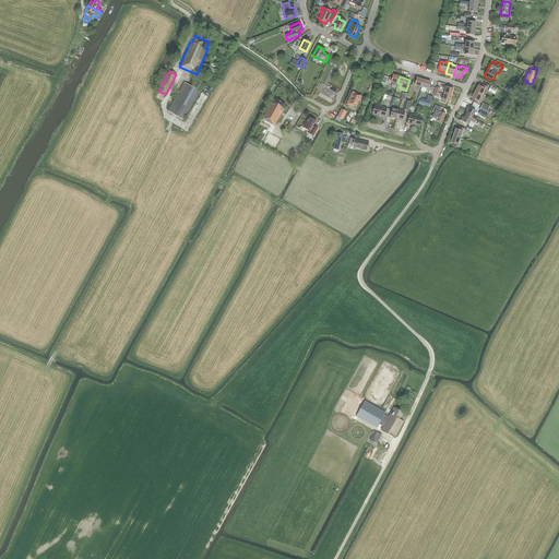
[(430,82),(424,81),(421,87),(428,88),(428,91),(430,91),(432,86),(429,86),(430,82)]
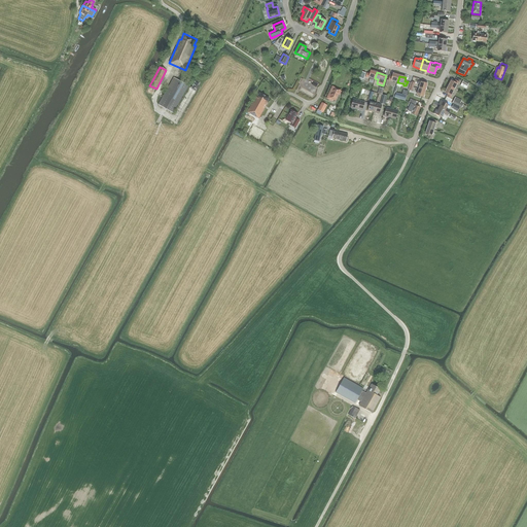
[(159,105),(173,113),(188,86),(174,77),(159,105)]
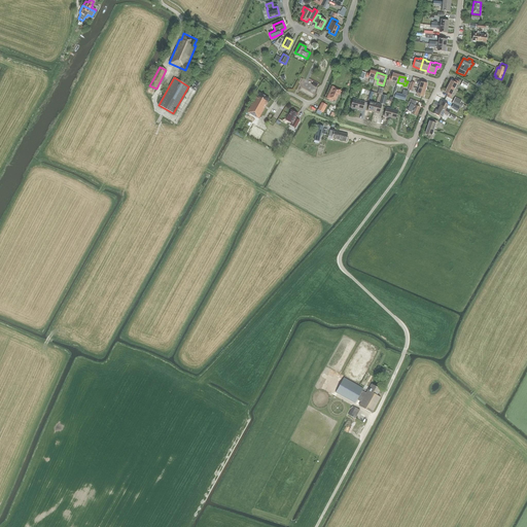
[(448,86),(454,90),(457,84),(458,84),(459,82),(455,80),(454,82),(451,81),(448,86)]
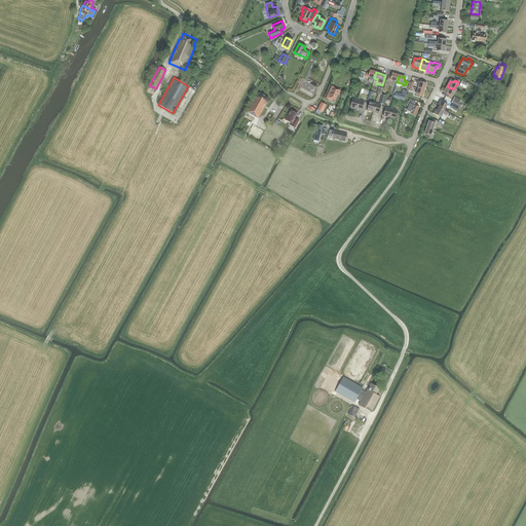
[(332,86),(329,92),(327,97),(329,99),(329,100),(332,101),(333,100),(335,101),(337,96),(339,90),(332,86)]
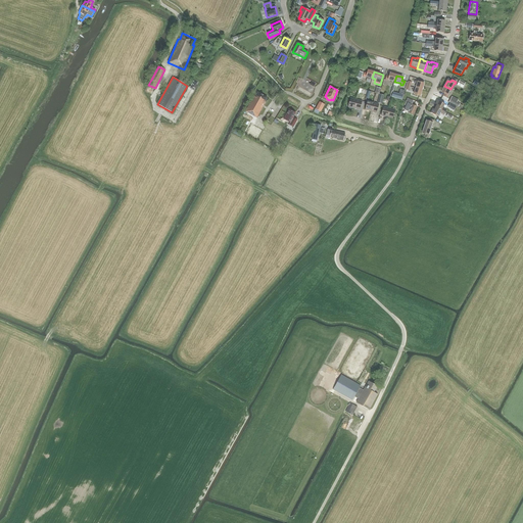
[(450,89),(444,86),(441,92),(444,94),(443,96),(446,98),(448,96),(447,95),(450,89)]
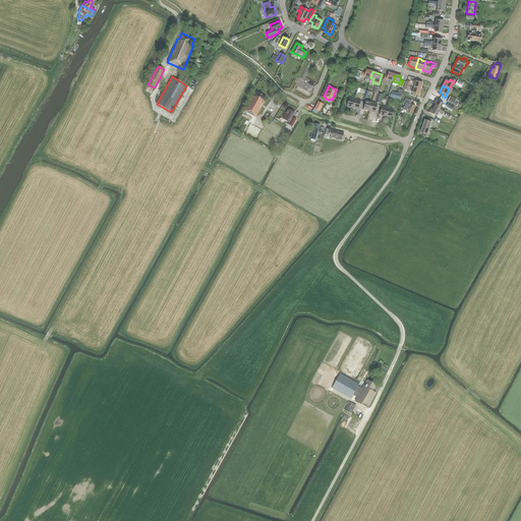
[(253,96),(244,111),(255,117),(265,102),(264,101),(266,97),(256,92),(254,96),(253,96)]
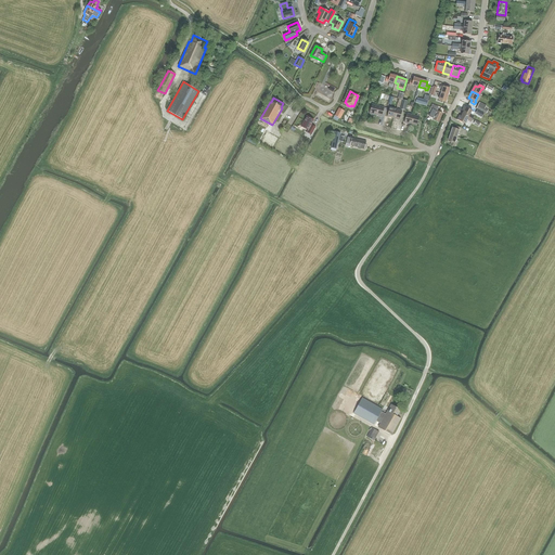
[(476,108),(487,114),(488,110),(485,108),(487,105),(479,102),(476,108)]
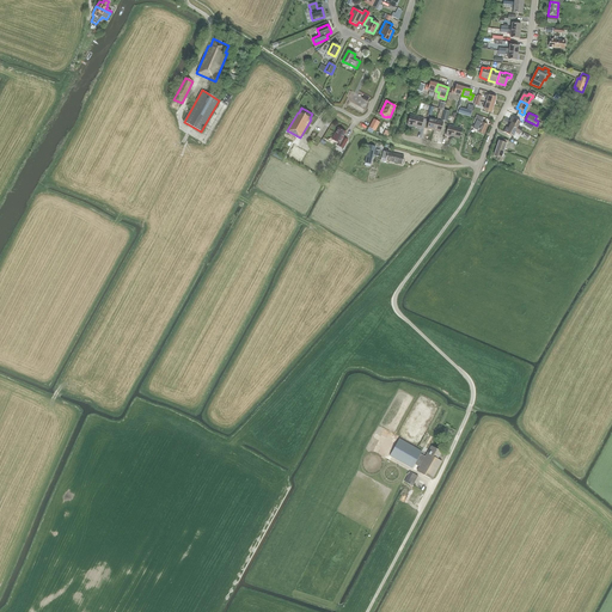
[(479,122),(476,130),(484,134),(488,126),(482,123),(484,120),(478,117),(477,121),(479,122)]
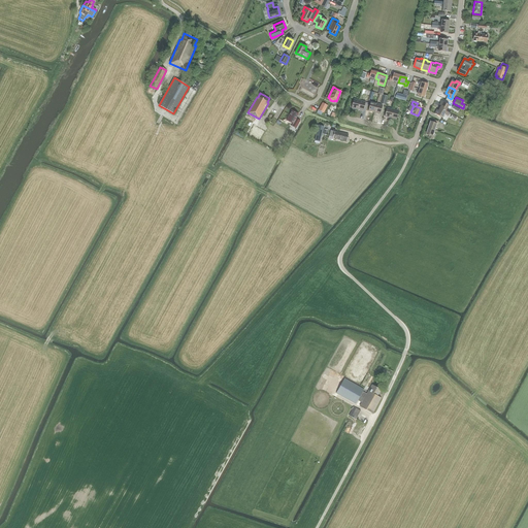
[(441,106),(439,108),(450,113),(451,110),(448,108),(449,105),(441,101),(439,105),(441,106)]
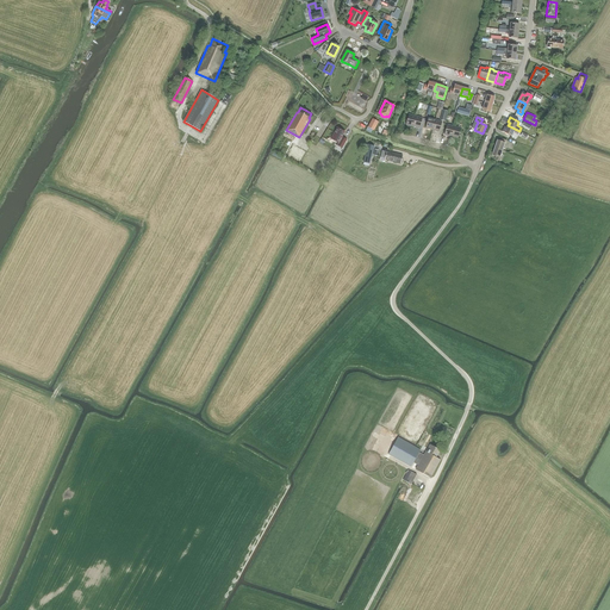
[(374,131),(379,122),(372,119),(367,128),(374,131)]
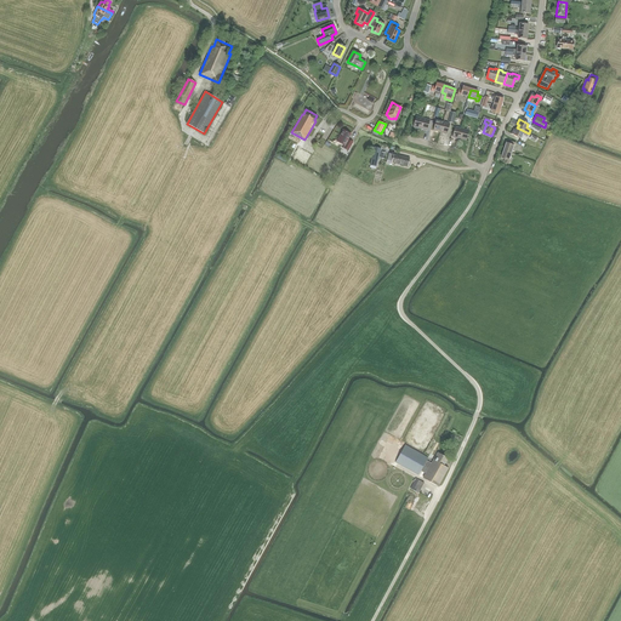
[(322,141),(326,143),(335,129),(330,126),(322,141)]
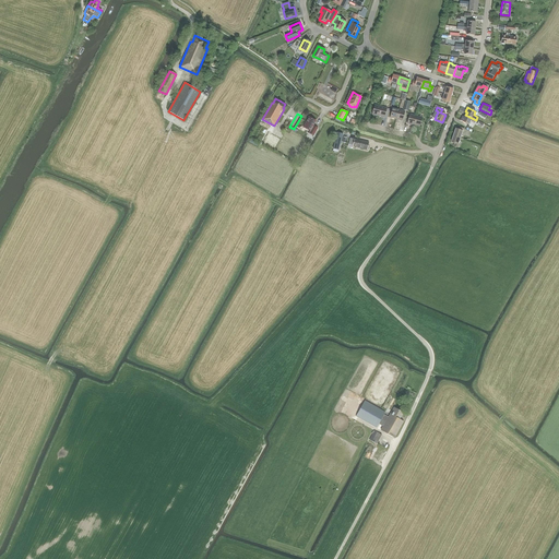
[(476,120),(465,115),(464,117),(462,117),(461,120),(468,125),(471,121),(474,123),(476,120)]
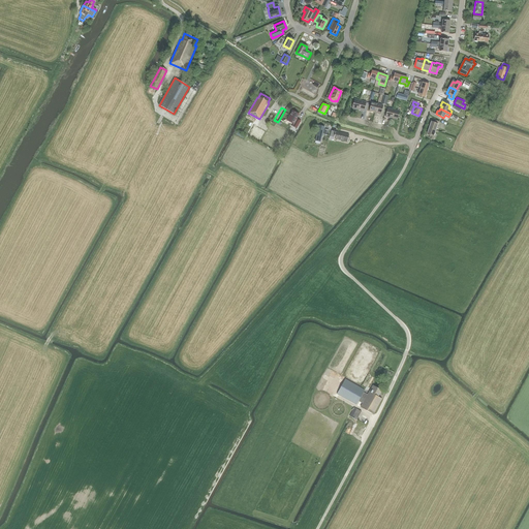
[(301,121),(297,119),(299,115),(292,111),(289,116),(286,121),(293,124),(292,126),(297,128),(301,121)]
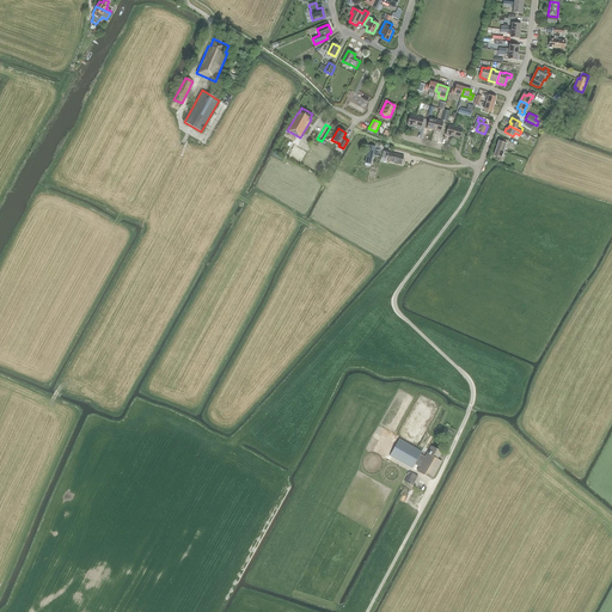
[(499,141),(496,148),(503,151),(506,144),(508,144),(508,141),(503,140),(502,142),(499,141)]
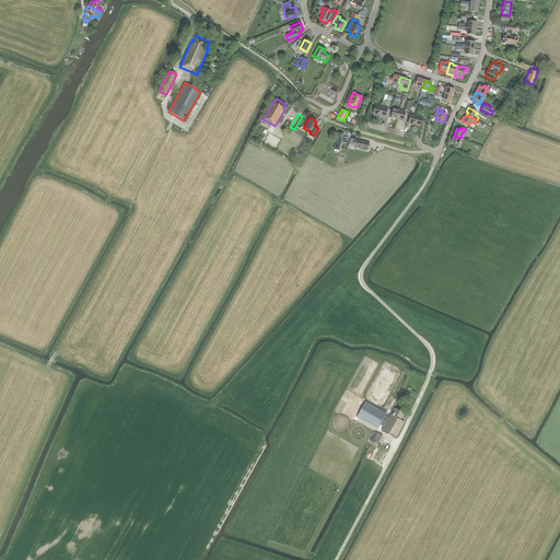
[(343,135),(338,133),(334,149),(339,150),(343,135)]
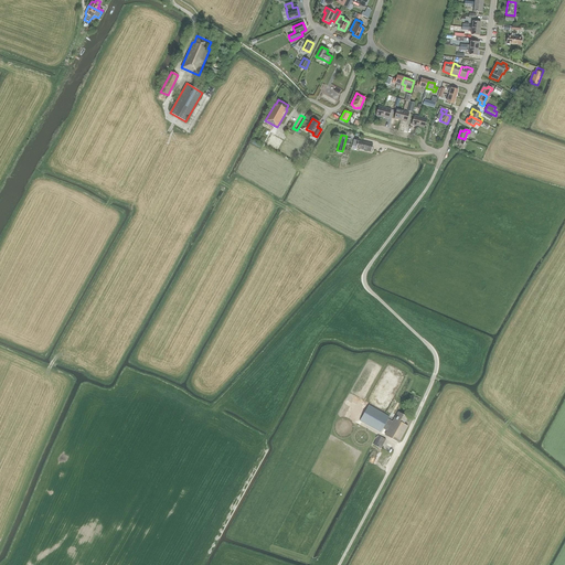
[(465,139),(458,137),(456,144),(459,145),(458,148),(462,149),(464,147),(462,146),(465,139)]
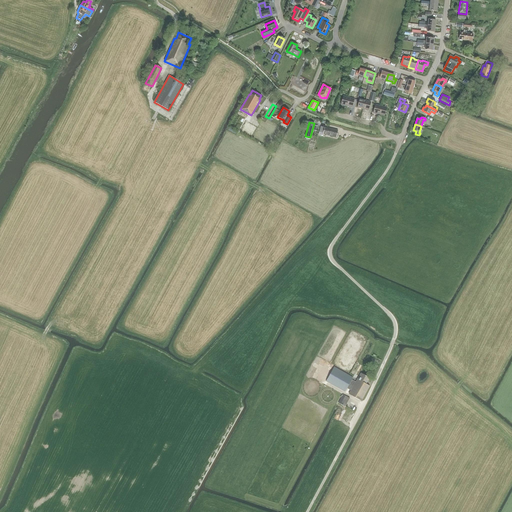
[(322,135),(323,134),(336,137),(338,131),(321,127),(319,135),(322,135)]
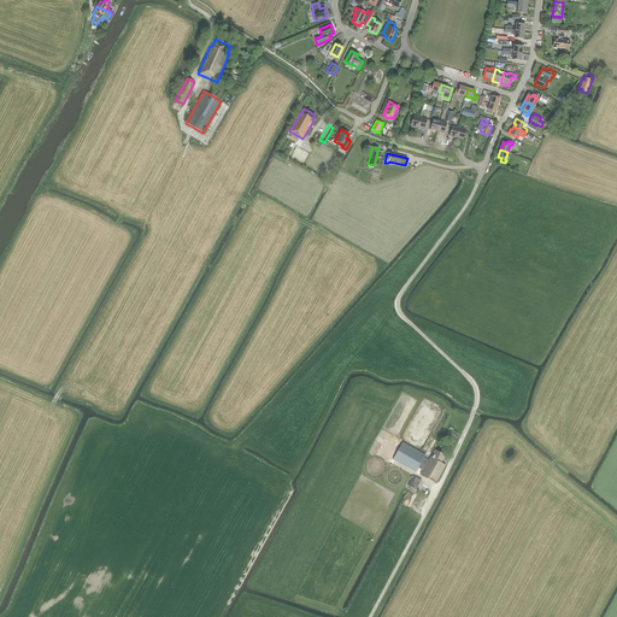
[(425,456),(403,442),(393,459),(416,472),(418,468),(423,471),(421,475),(435,483),(445,465),(441,463),(445,456),(435,450),(429,460),(423,458),(425,456)]
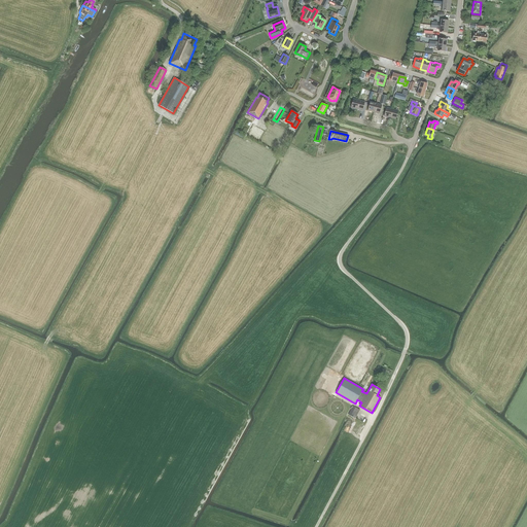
[(355,408),(351,414),(350,416),(355,419),(360,410),(355,408)]
